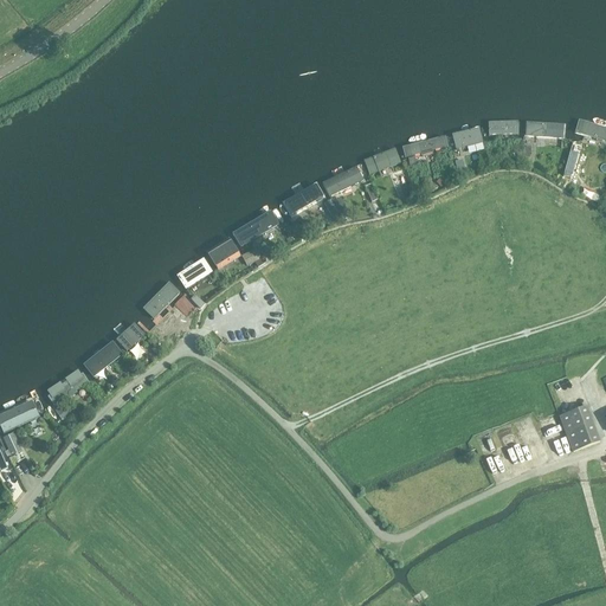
[(520,135),(520,121),(488,122),(489,136),(520,135)]
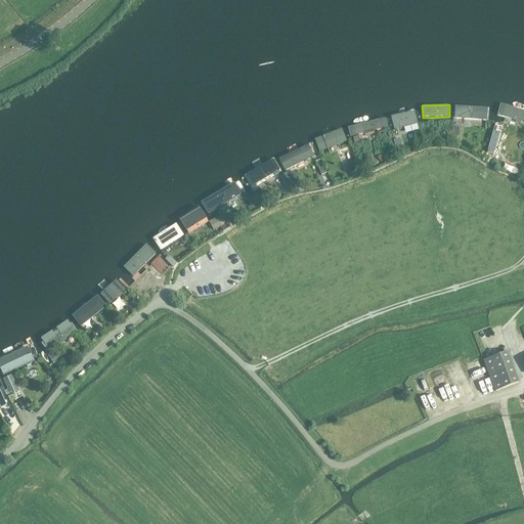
[(523,124),(523,111),(500,104),(497,117),(523,124)]
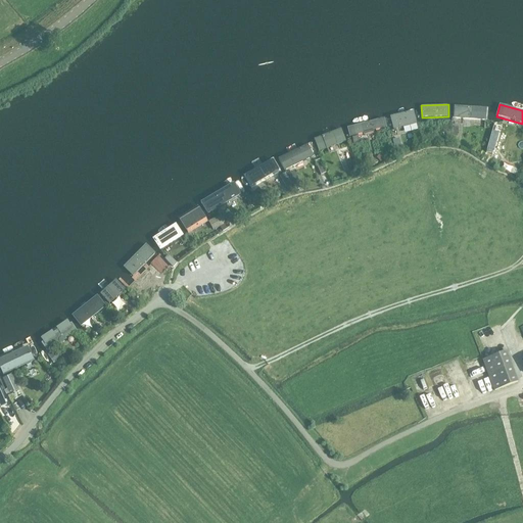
[(485,121),(486,107),(454,105),(453,119),(485,121)]
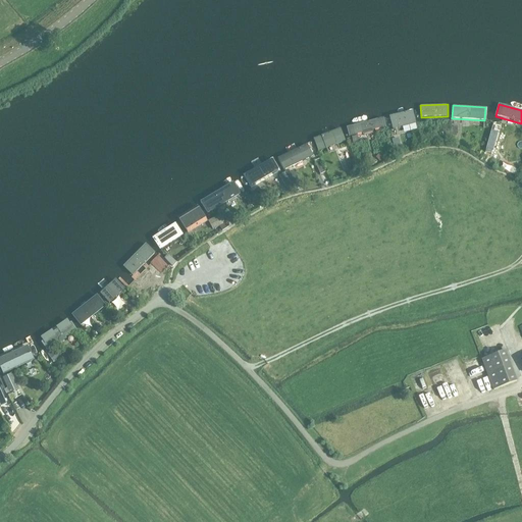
[(418,123),(414,109),(389,115),(393,129),(418,123)]
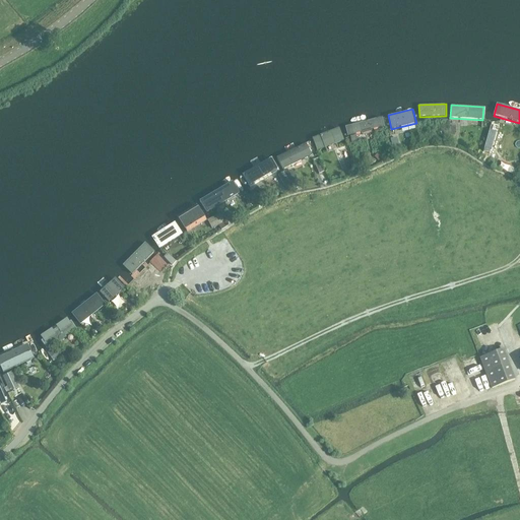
[(384,126),(382,117),(344,126),(346,135),(384,126)]
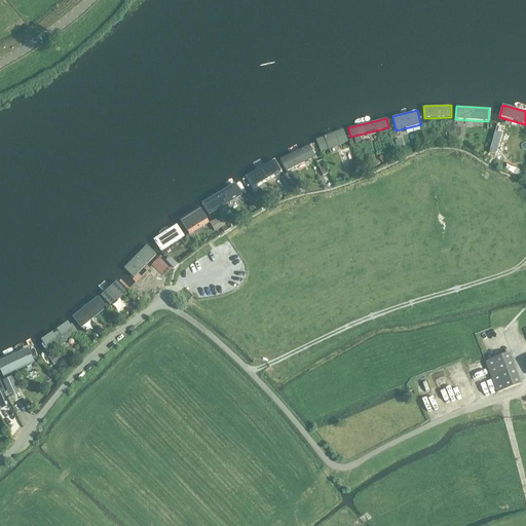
[(348,142),(343,128),(315,139),(321,152),(348,142)]
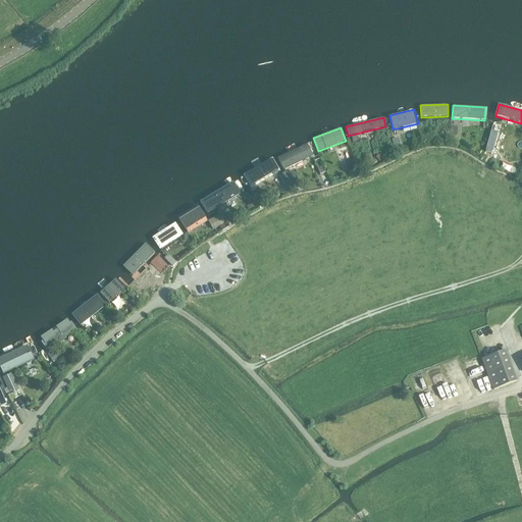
[(314,156),(307,143),(276,157),(283,170),(314,156)]
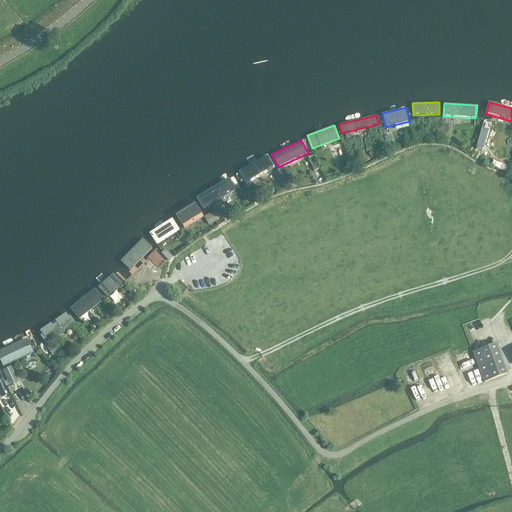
[(273,168),(266,156),(239,172),(246,184),(273,168)]
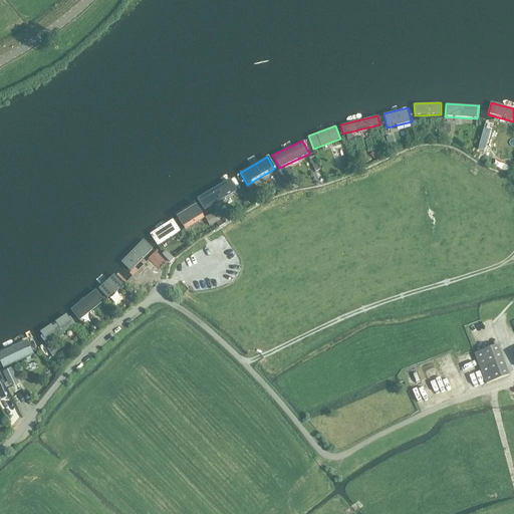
[(230,179),(197,199),(204,210),(237,190),(230,179)]
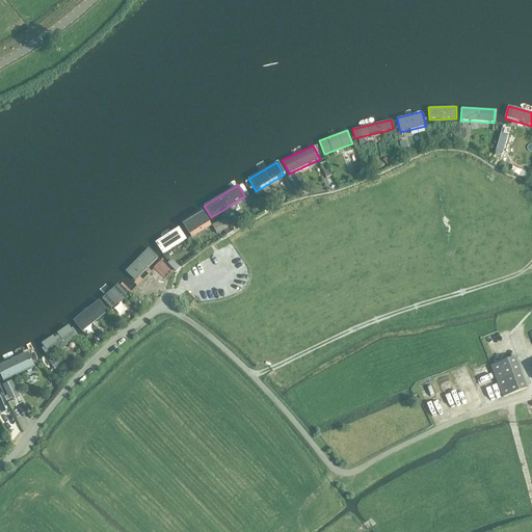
[(203,208),(182,220),(191,236),(212,224),(203,208)]
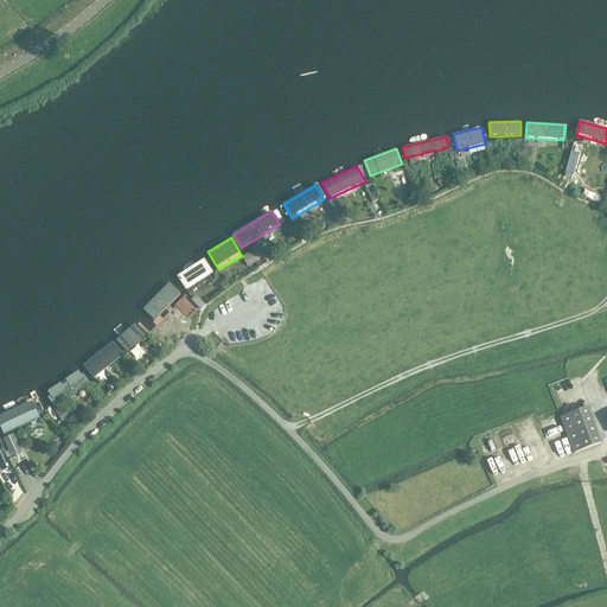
[(257,250),(243,257),(249,267),(262,260),(257,250)]
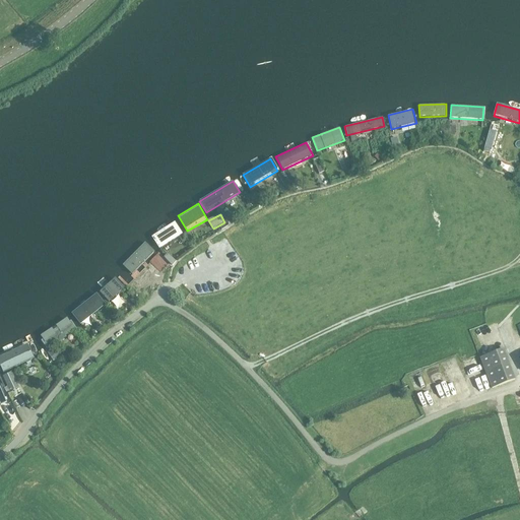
[(183,236),(176,224),(155,240),(164,251),(183,236)]
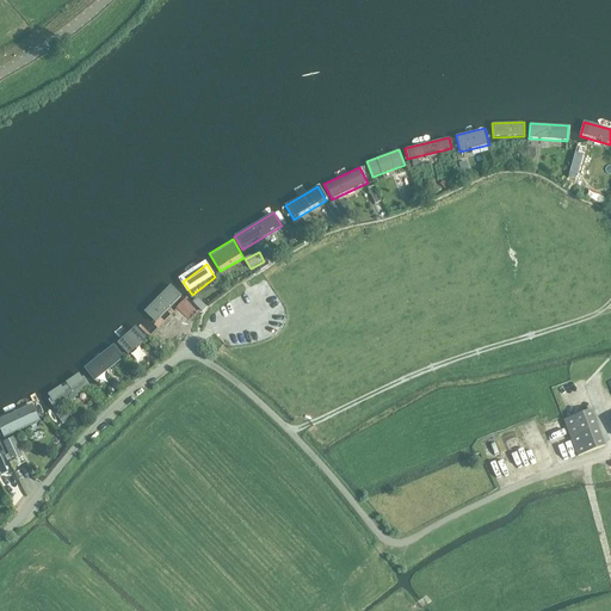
[(184,296),(177,288),(139,322),(146,331),(184,296)]
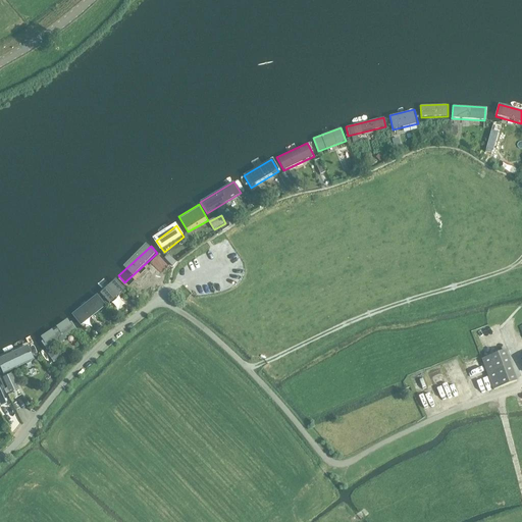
[(125,289),(116,277),(100,293),(110,303),(125,289)]
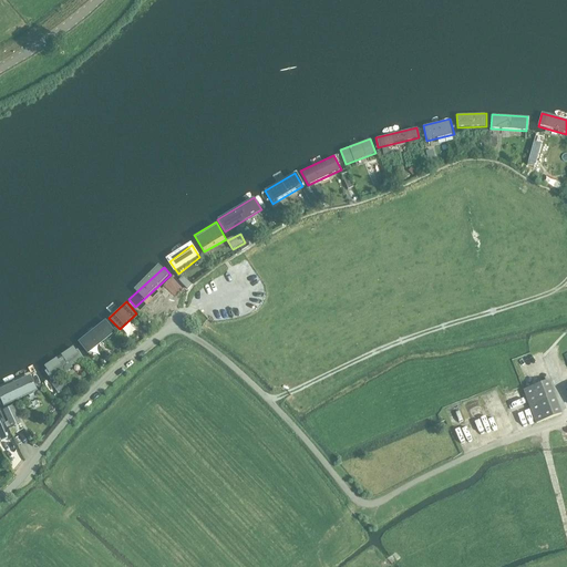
[(114,331),(105,320),(78,341),(88,353),(114,331)]
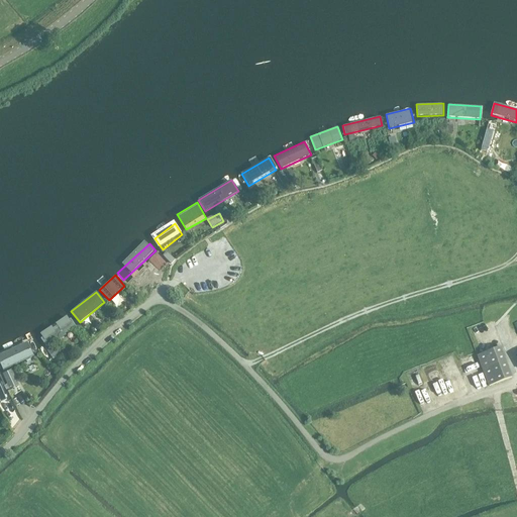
[(76,326),(69,315),(38,335),(45,347),(76,326)]
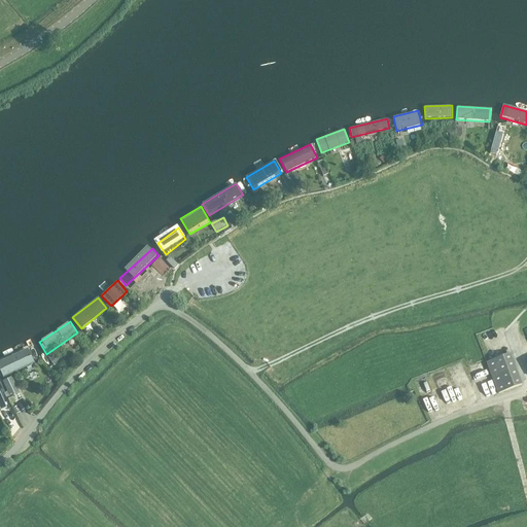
[(36,363),(29,349),(0,362),(0,370),(4,379),(36,363)]
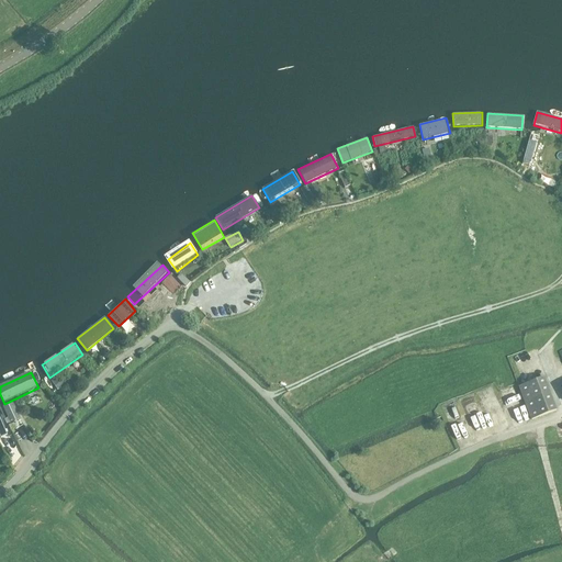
[(518,383),(530,417),(554,407),(542,374),(518,383)]
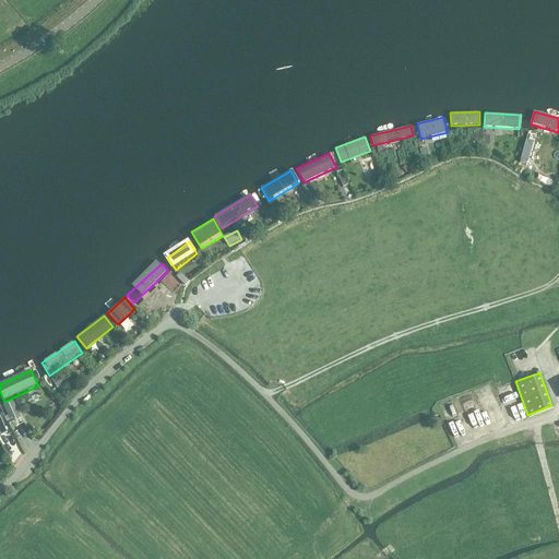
[(12,401),(4,405),(7,411),(15,407),(12,401)]
